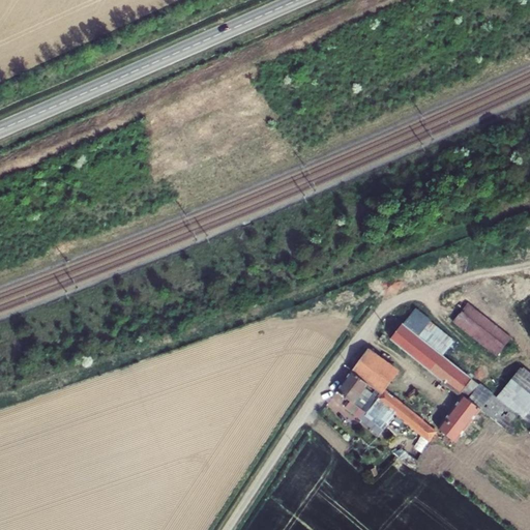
[(510,340),(466,304),(452,323),(495,356),(510,340)]
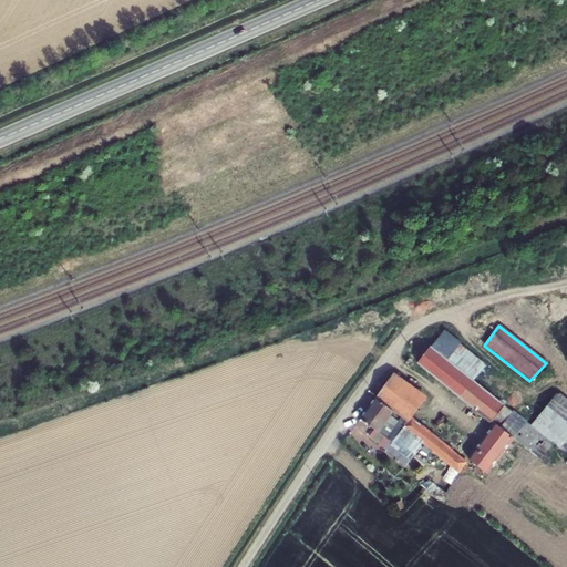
[(442,331),(430,347),(474,381),(485,366),(442,331)]
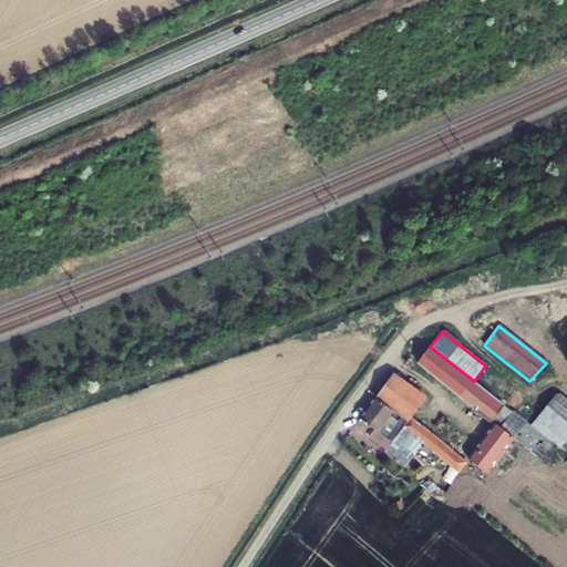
[(492,422),(468,457),(487,473),(514,440),(540,461),(555,445),(531,425),(474,381),(430,347),(416,363),(492,422)]
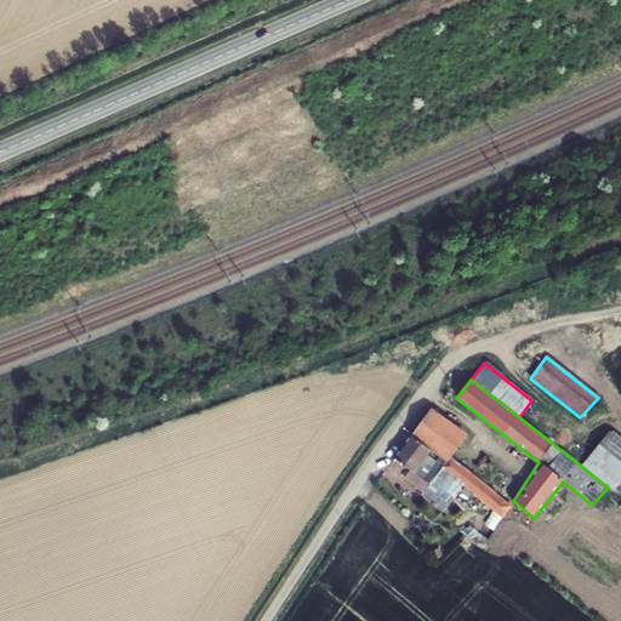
[(466,436),(431,409),(420,425),(454,453),(466,436)]
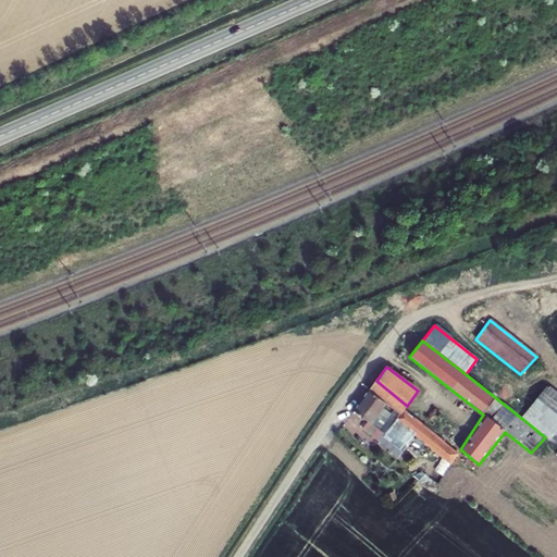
[(404,411),(407,406),(376,381),(373,385),(369,391),(404,411)]
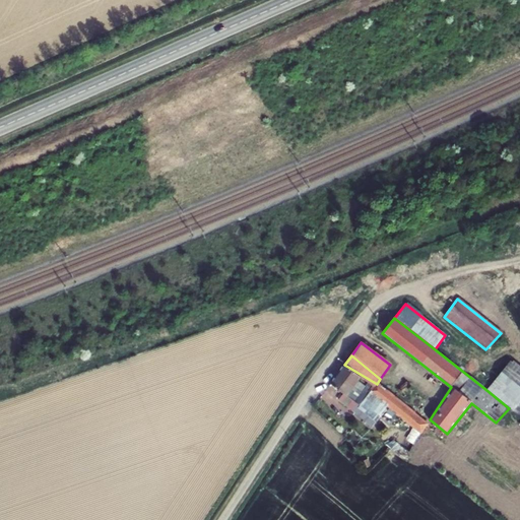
[(519,366),(511,360),(486,390),(509,408),(519,417),(519,366)]
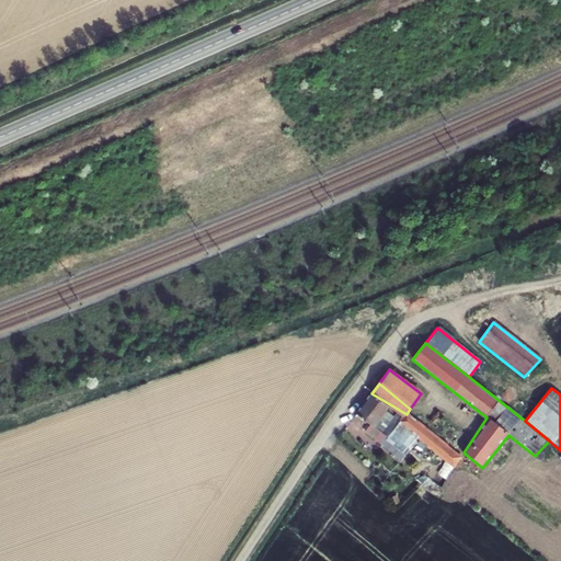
[(371,393),(357,414),(375,427),(370,436),(384,445),(388,439),(407,453),(419,438),(454,467),(461,457),(407,414),(371,393)]
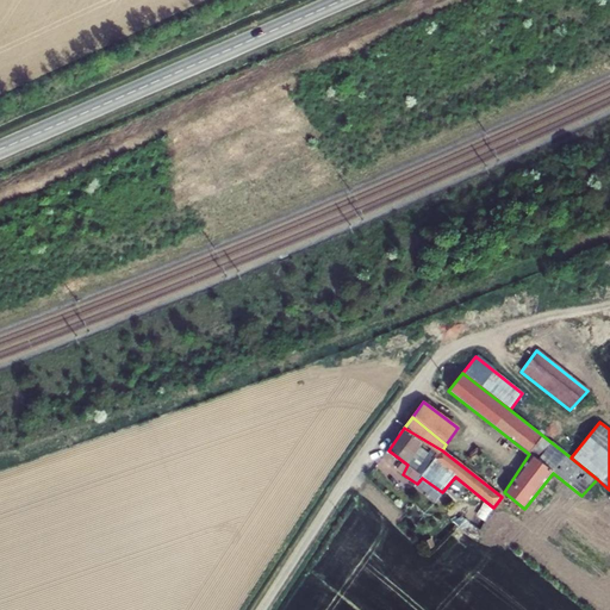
All buildings are outlined.
